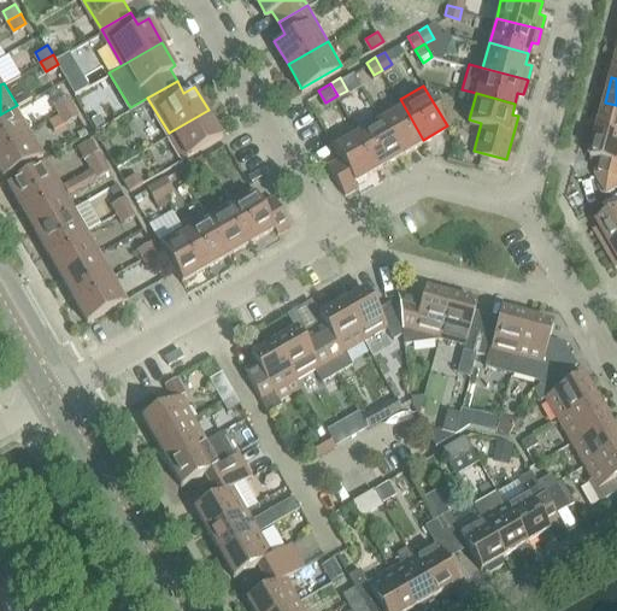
[(59,111),(72,104),(66,94),(54,101),(59,111)]
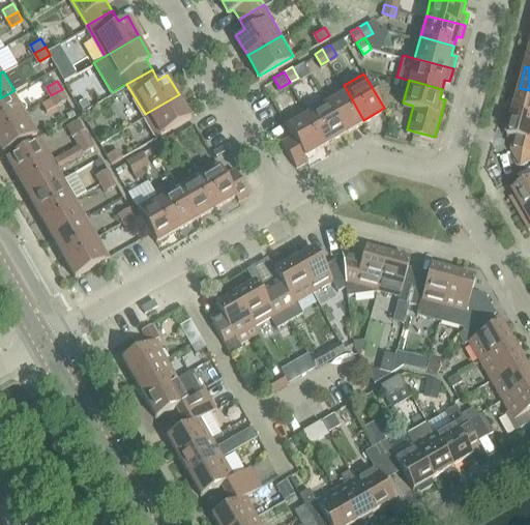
[(344,85),(324,96),(344,130),(363,120),(344,85)]
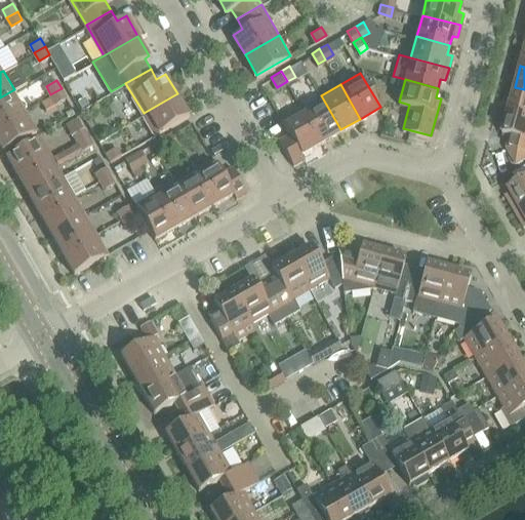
[(509,109),(524,113),(524,89),(515,87),(509,109)]
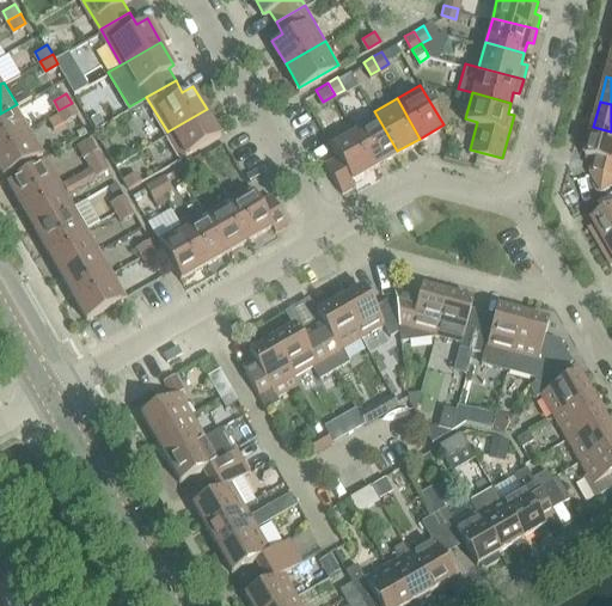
[(72,103),(59,110),(65,118),(77,111),(72,103)]
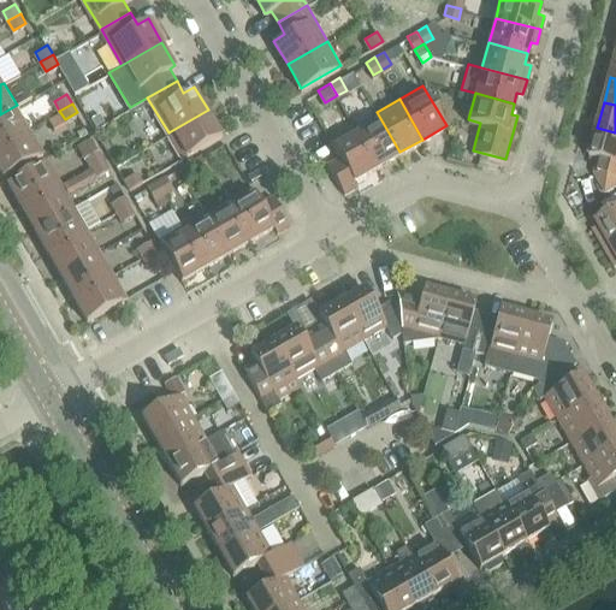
[(0,114),(0,144),(30,128),(17,105),(0,114)]
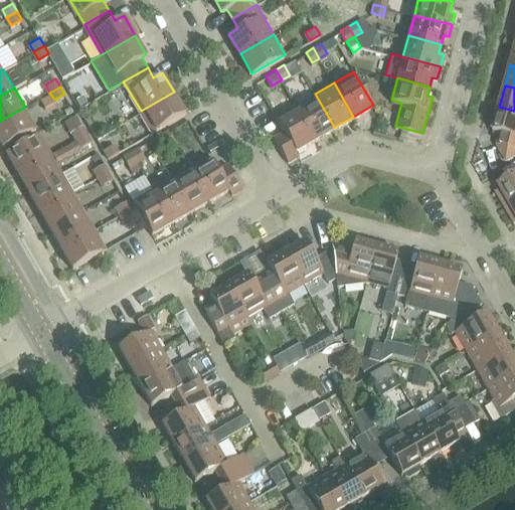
[(141,111),(152,131),(185,112),(174,92),(141,111)]
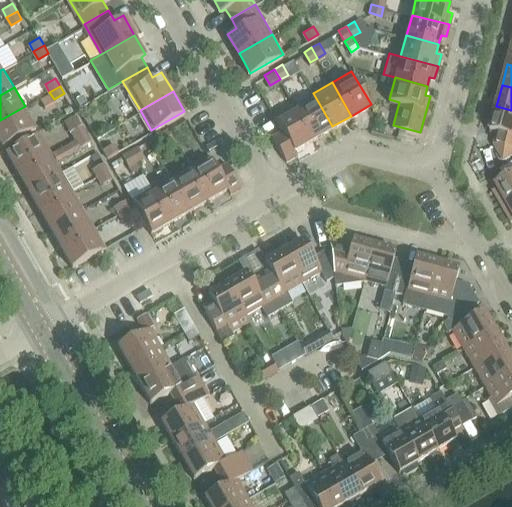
[(75,96),(79,103),(86,99),(82,92),(75,96)]
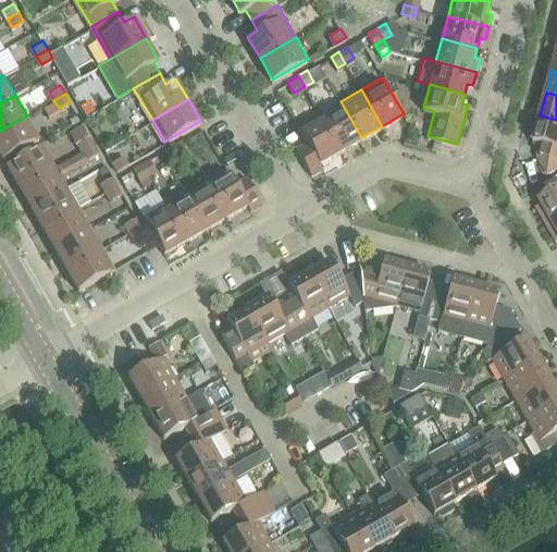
[(361,137),(341,101),(320,113),(341,149),(361,137)]
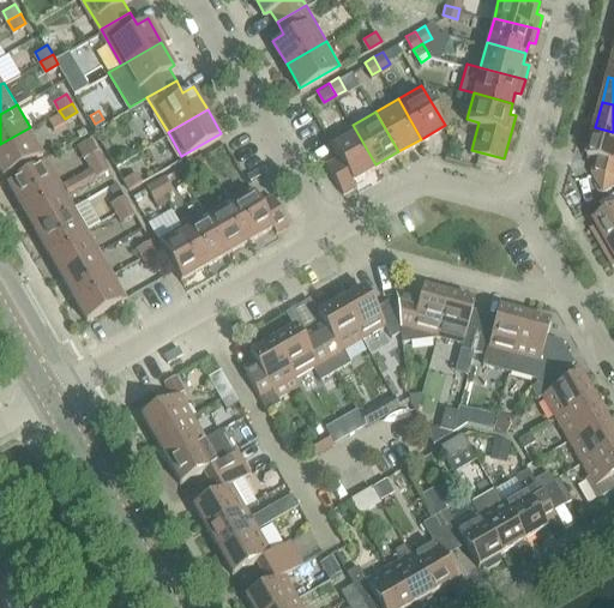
[(353,178),(375,164),(353,125),(330,139),(338,155),(326,162),(343,191),(356,184),(353,178)]
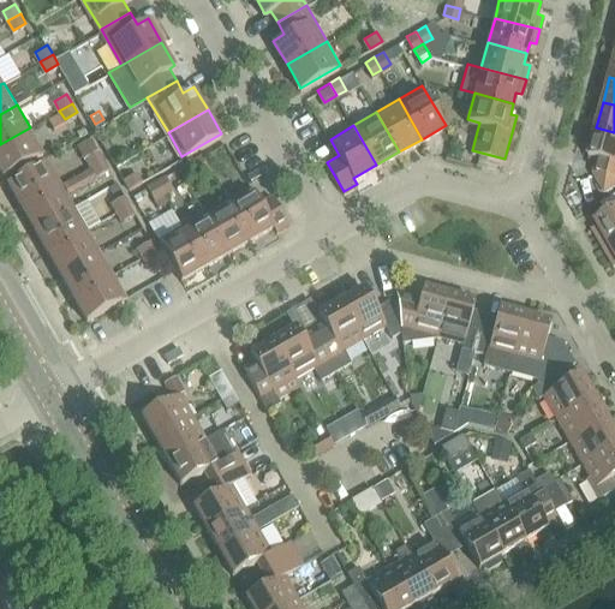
[(43,151),(30,127),(0,144),(0,167),(4,174),(43,151)]
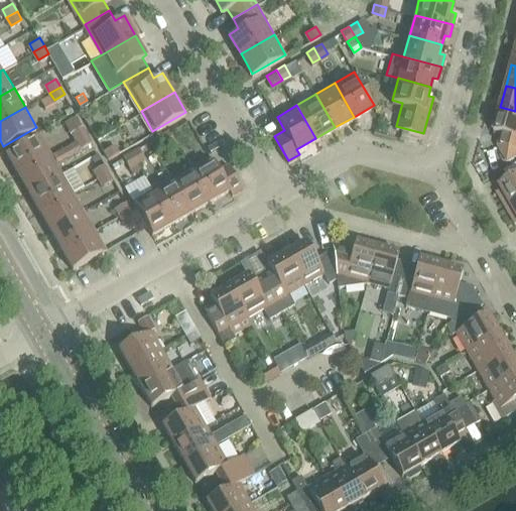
[(515,111),(500,107),(494,128),(502,130),(499,142),(508,158),(515,152),(515,111)]
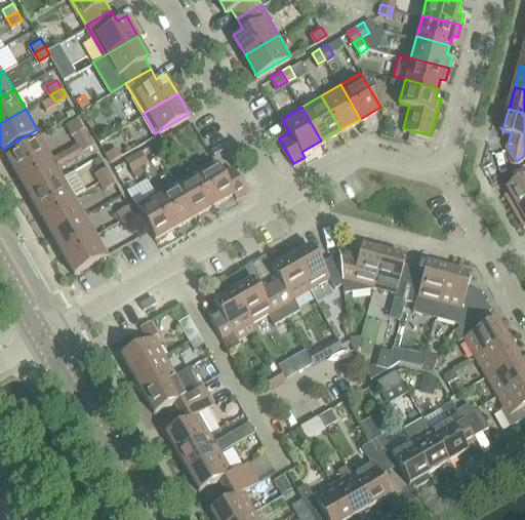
[(78,141),(88,134),(83,126),(73,132),(78,141)]
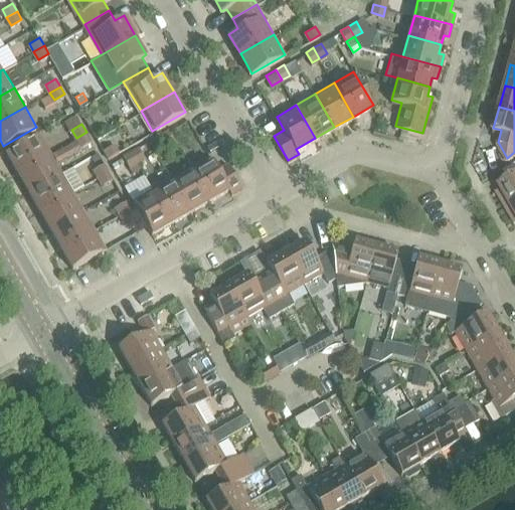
[(168,129),(161,133),(167,144),(175,139),(168,129)]
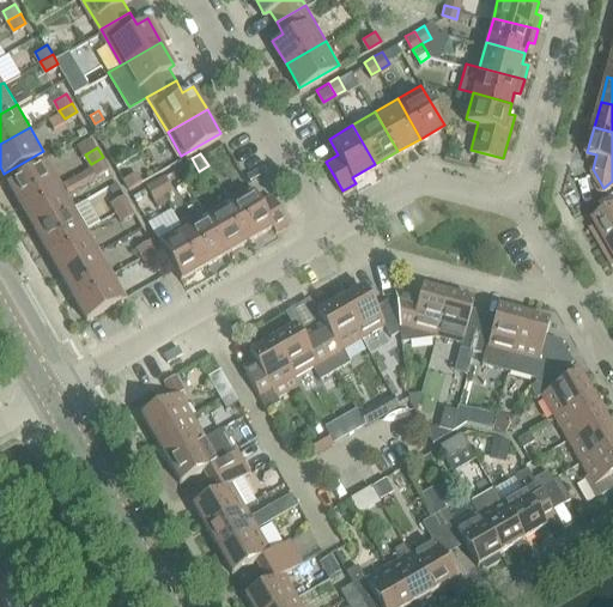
[(7,181),(22,204),(61,181),(47,157),(7,181)]
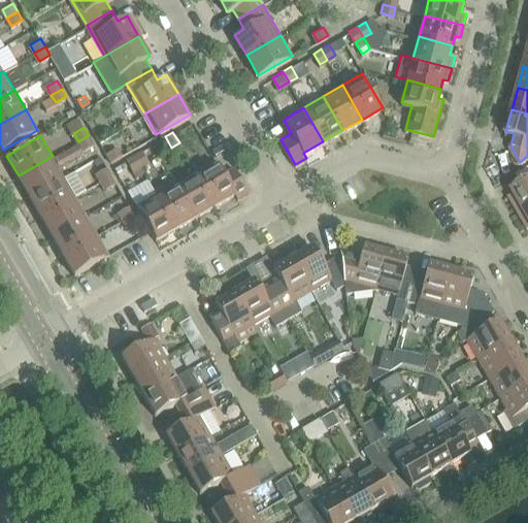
[(89,135),(78,141),(83,150),(93,143),(89,135)]
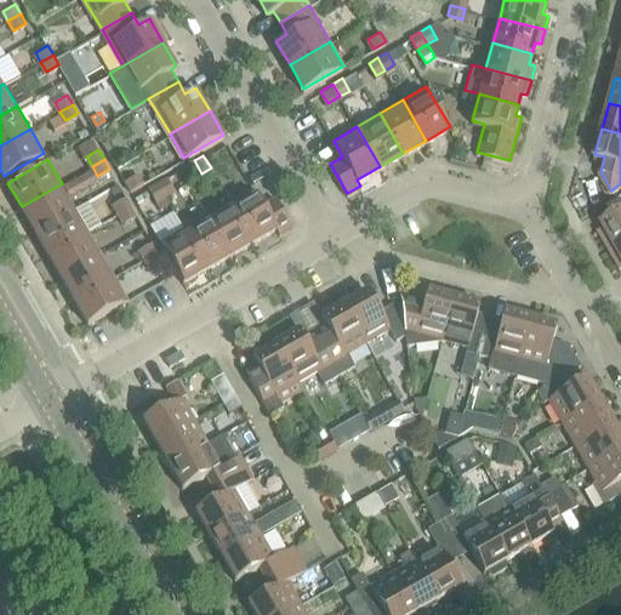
[(92,166),(62,183),(68,194),(97,176),(92,166)]
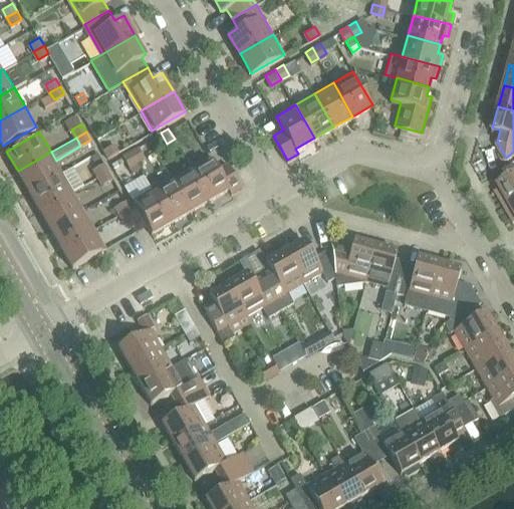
[(114,142),(103,148),(108,156),(118,150),(114,142)]
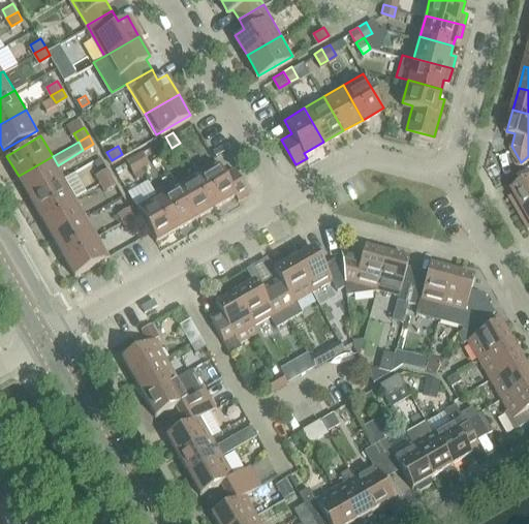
[(134,155),(141,165),(149,160),(143,150),(134,155)]
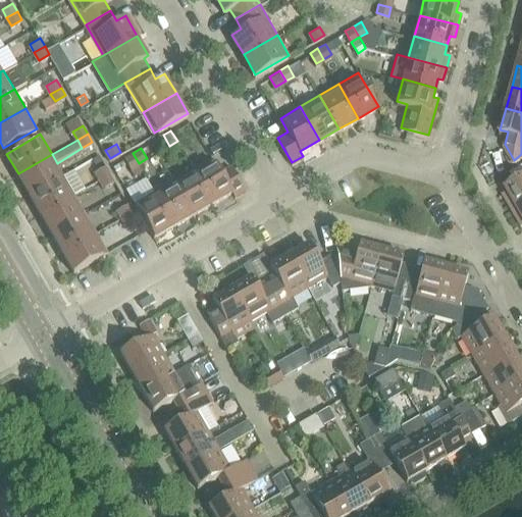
[(139,163),(133,153),(124,157),(131,167),(139,163)]
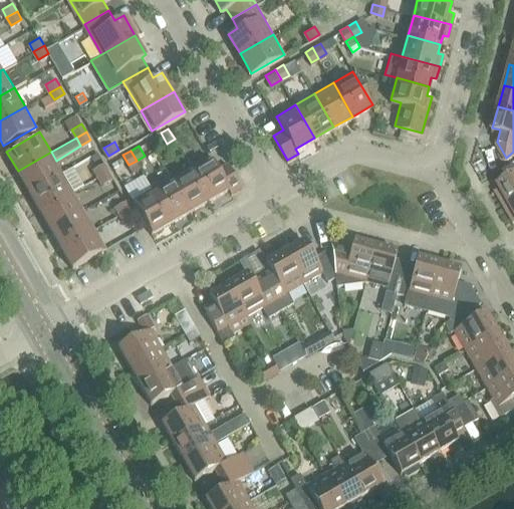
[(56,161),(51,152),(18,171),(28,190),(62,171),(56,161)]
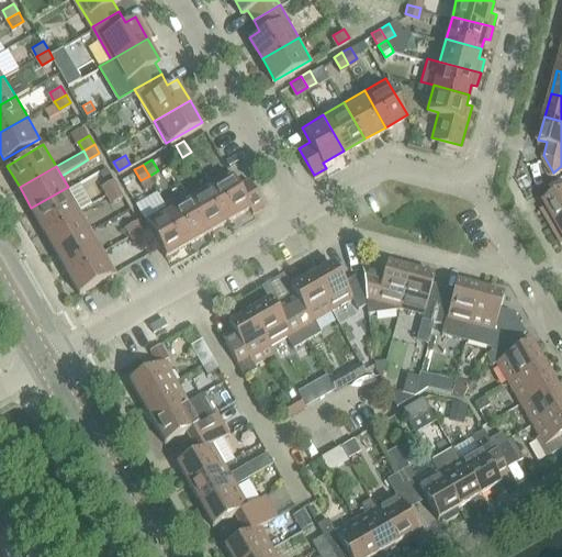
[(228,218),(250,205),(253,210),(265,203),(249,177),(238,184),(229,168),(208,181),(228,218)]
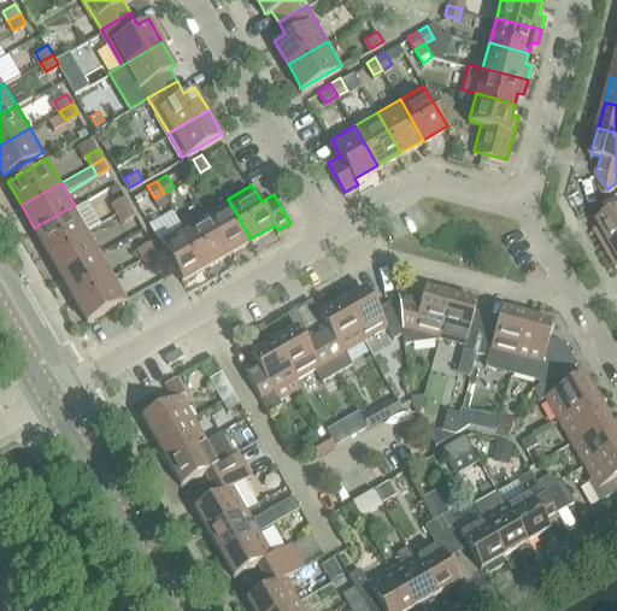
[(117,210),(130,203),(124,194),(112,201),(117,210)]
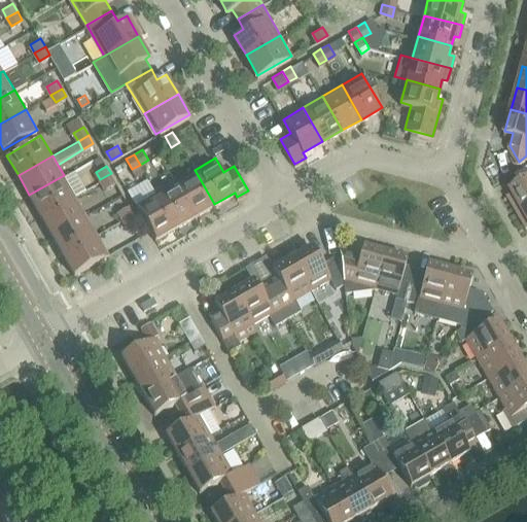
[(195,170),(175,181),(196,215),(214,204),(195,170)]
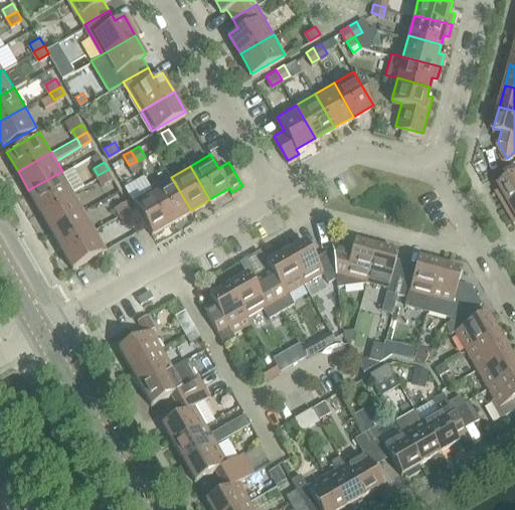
[(109,169),(98,175),(103,183),(113,177),(109,169)]
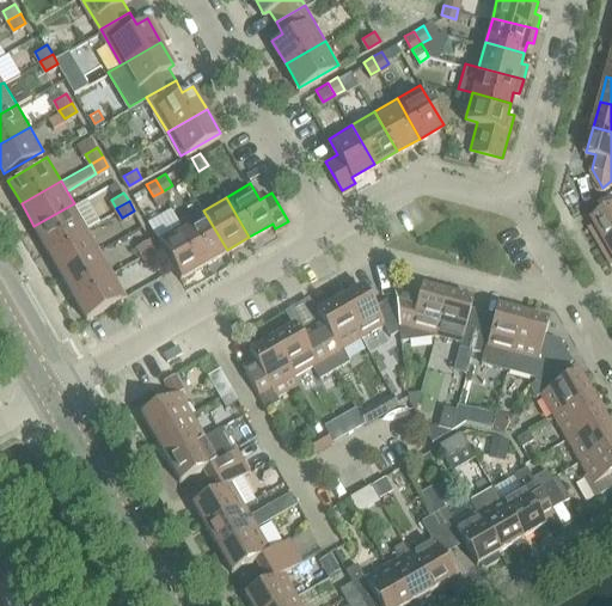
[(86,226),(74,203),(34,226),(47,249),(86,226)]
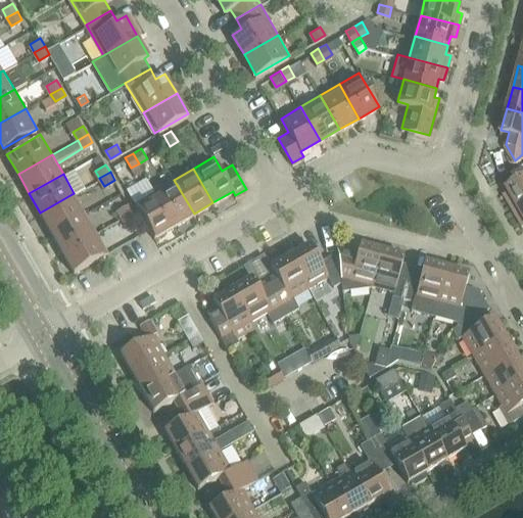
[(514,208),(522,202),(522,176),(507,186),(509,189),(504,192),(514,208)]
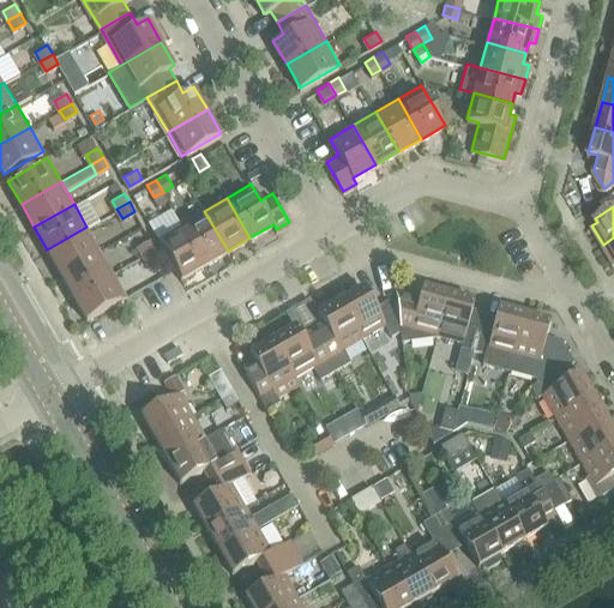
[(205,263),(228,251),(204,211),(182,223),(205,263)]
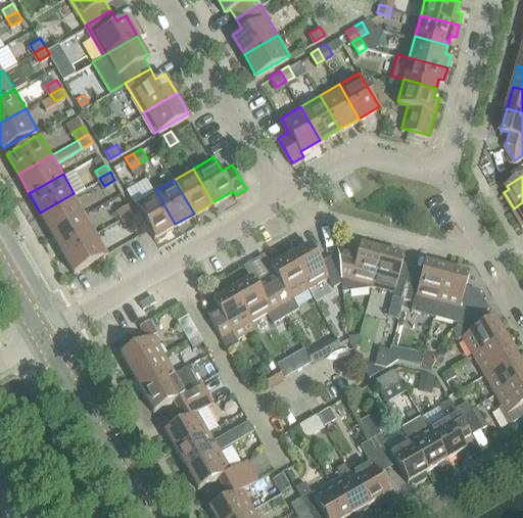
[(175,224),(155,190),(135,202),(154,236),(175,224)]
